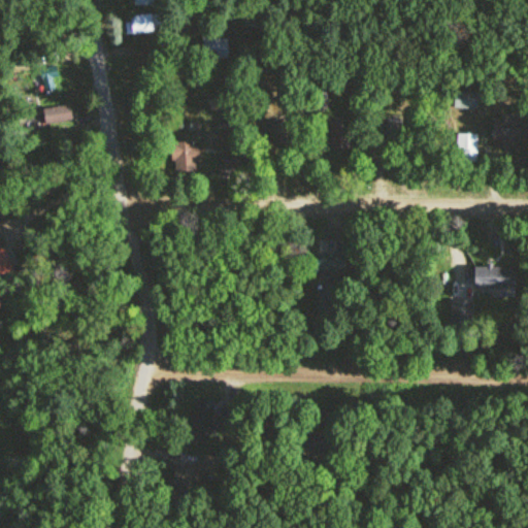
[(129,33),(153,33),(153,14),(129,14),(129,33)]
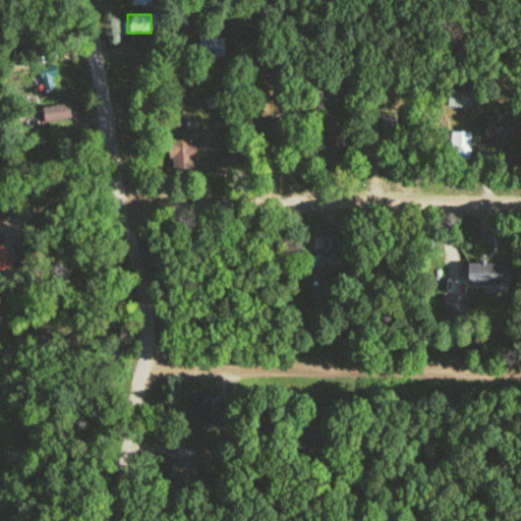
[(225,58),(225,38),(198,38),(198,58),(225,58)]
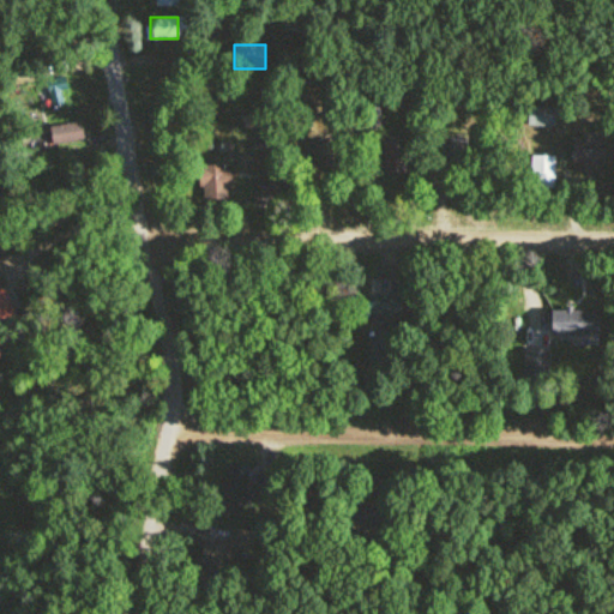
[(52,142),(84,142),(84,125),(52,125),(52,142)]
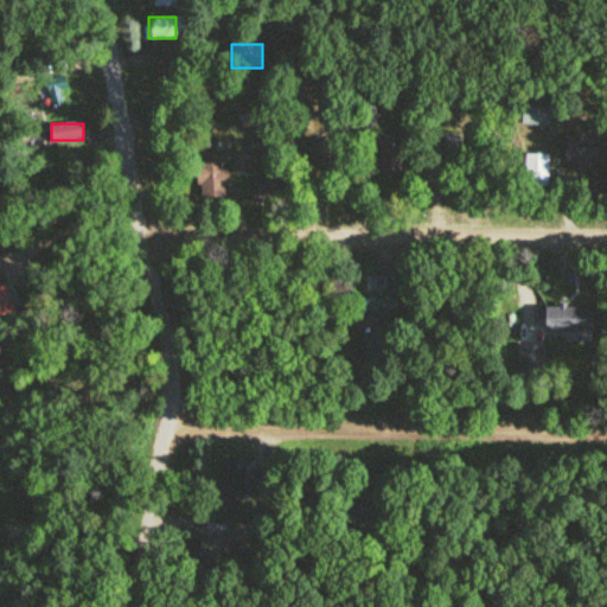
[(599,133),(564,133),(564,164),(599,164),(599,133)]
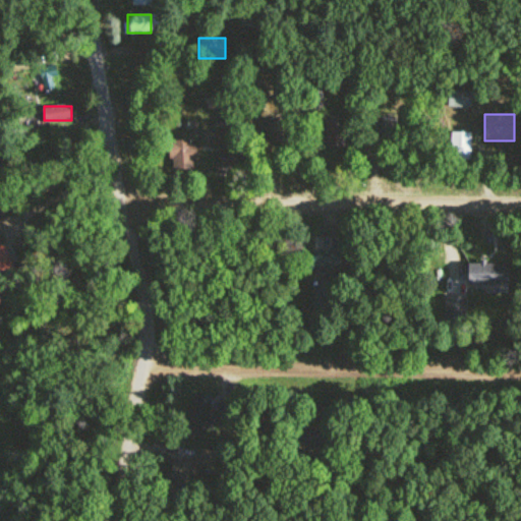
[(347,124),(327,123),(325,146),(345,148),(347,124)]
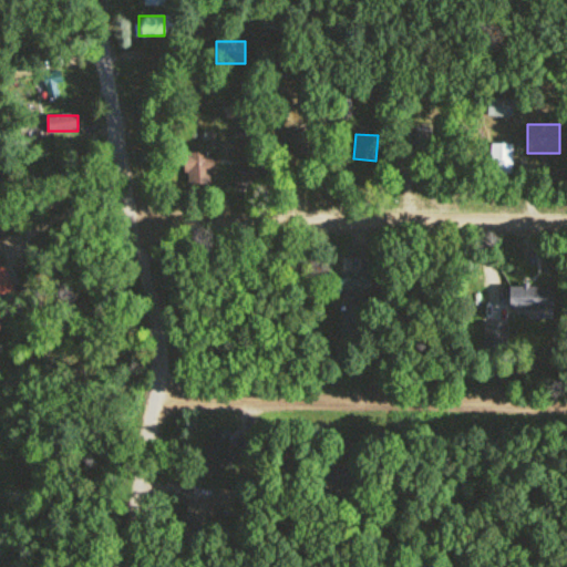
[(512,175),(512,145),(492,145),(492,175),(512,175)]
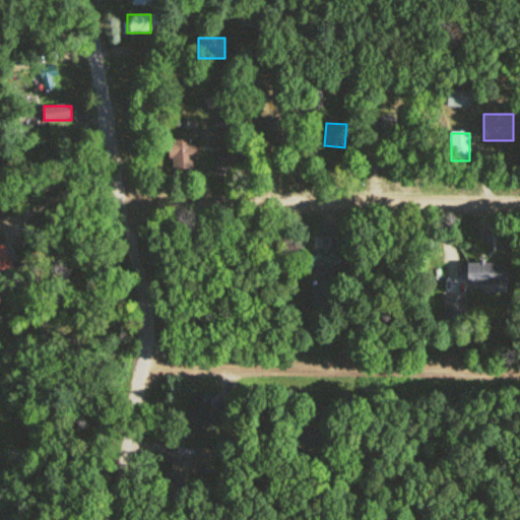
[(167,141),(168,170),(198,168),(198,140),(167,141)]
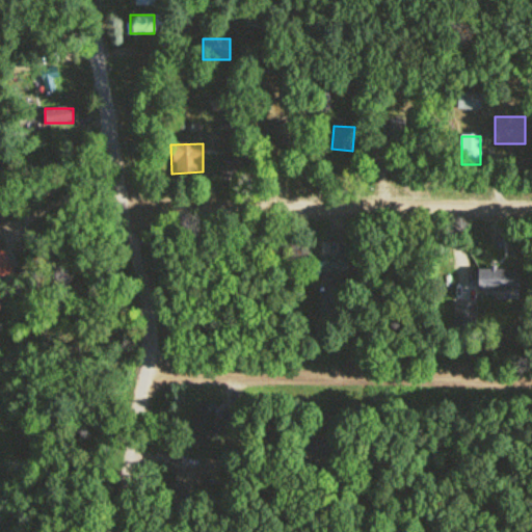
[(219,159),(219,178),(244,178),(244,159),(219,159)]
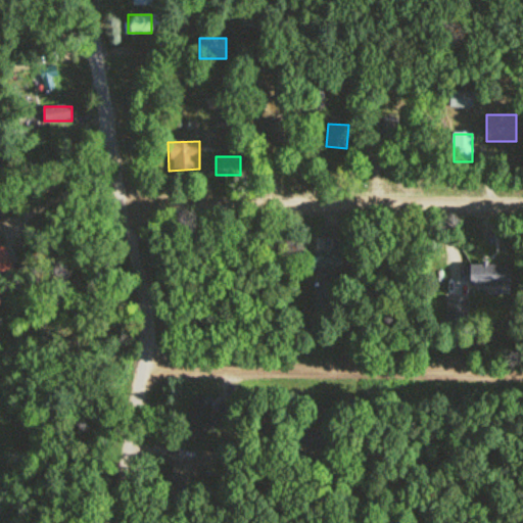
[(0,245),(0,273),(12,268),(3,245),(0,245)]
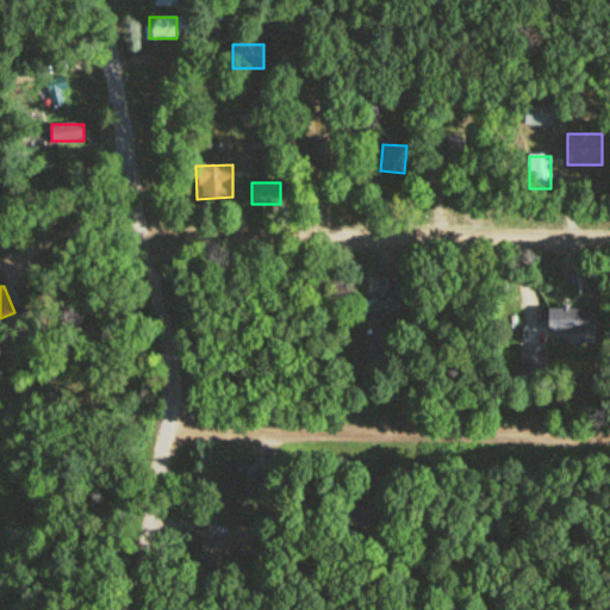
[(595,310),(547,310),(547,334),(595,334),(595,310)]
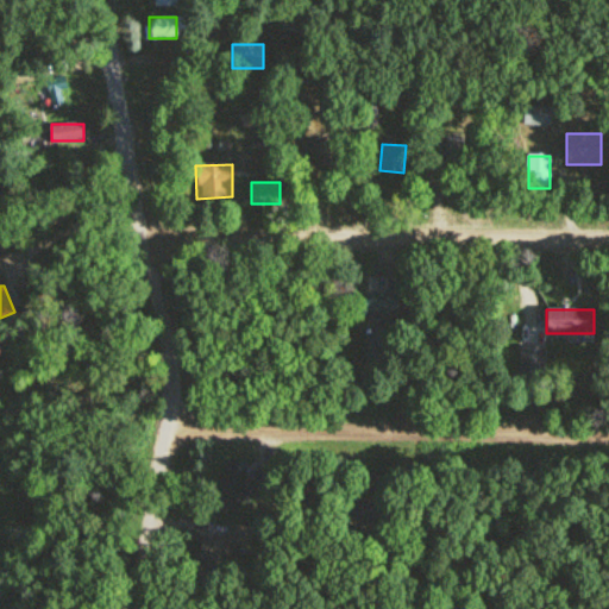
[(376,349),(374,349),(374,331),(366,331),(366,359),(376,359),(376,349)]
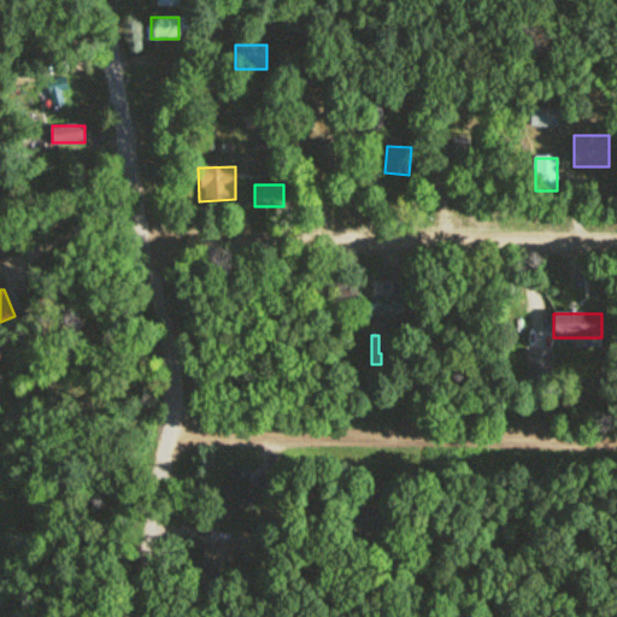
[(527,380),(551,378),(551,351),(526,352),(527,380)]
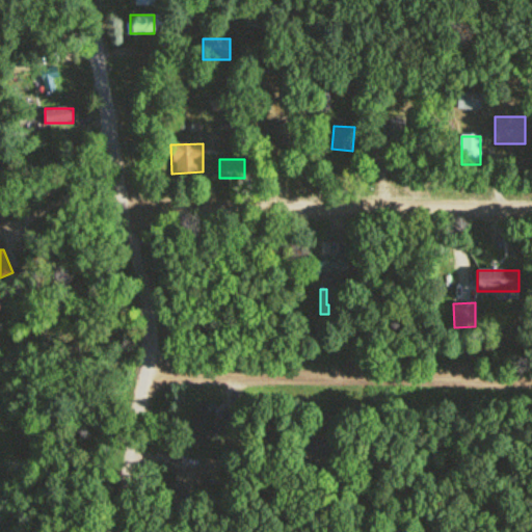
[(215,423),(214,422),(217,405),(195,402),(188,447),(210,450),(215,423)]
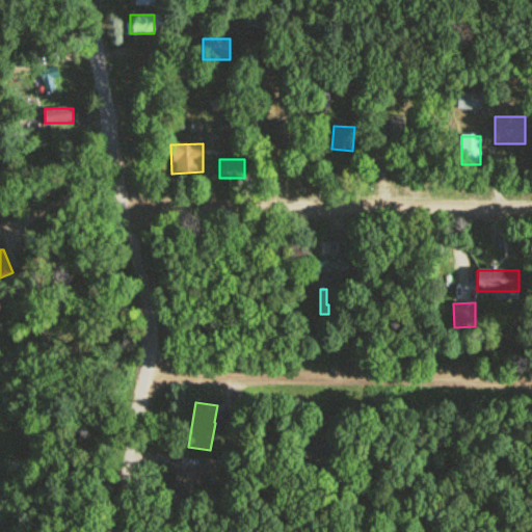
[(181,468),(173,493),(196,499),(207,464),(209,466),(210,461),(203,459),(197,473),(181,468)]
